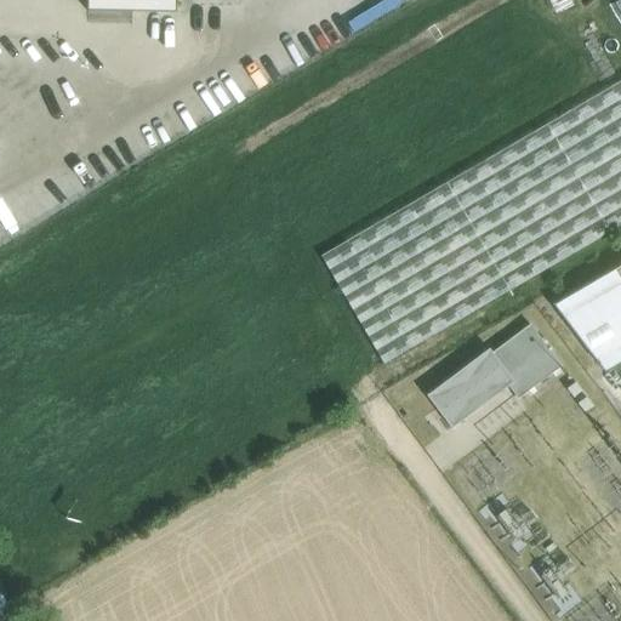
[(177,0),(86,0),(86,11),(178,13),(177,0)]
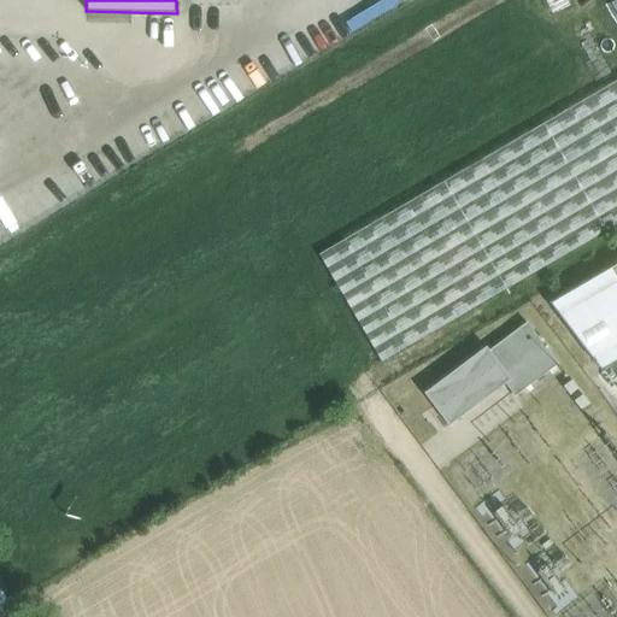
[(616,15),(616,81),(318,256),(381,363),(616,224),(616,0),(611,4),(616,15)]
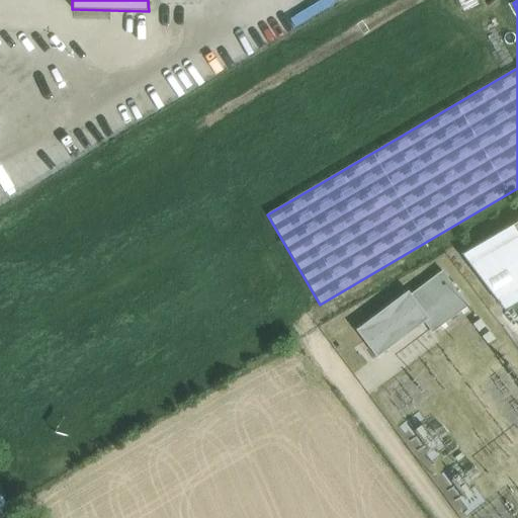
[(517,238),(511,226),(462,255),(505,311),(517,303),(517,238)]
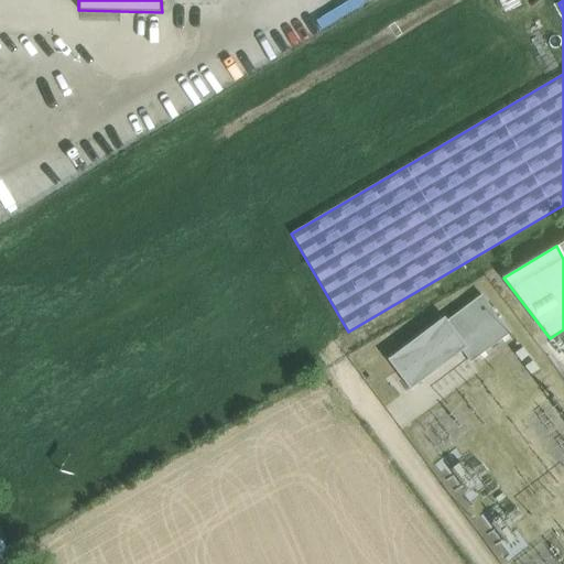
[(483,294),(447,321),(445,317),(389,359),(411,389),(462,350),(470,362),(510,333),(483,294)]
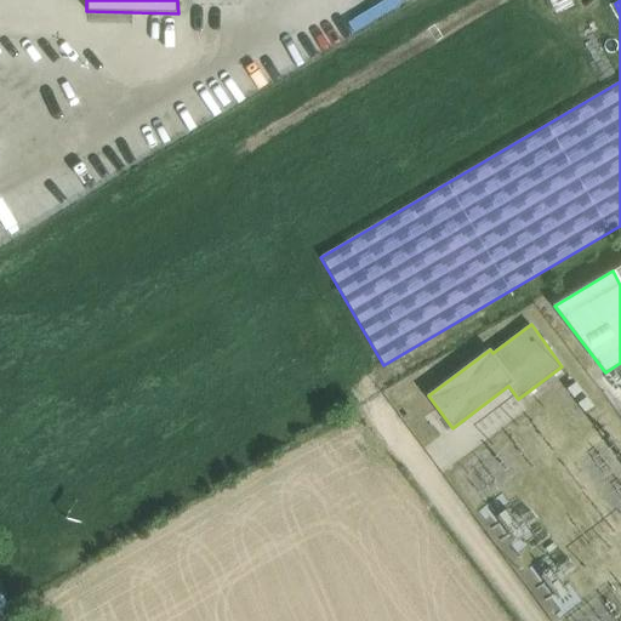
[(594,403),(579,381),(568,389),(584,411),(594,403)]
